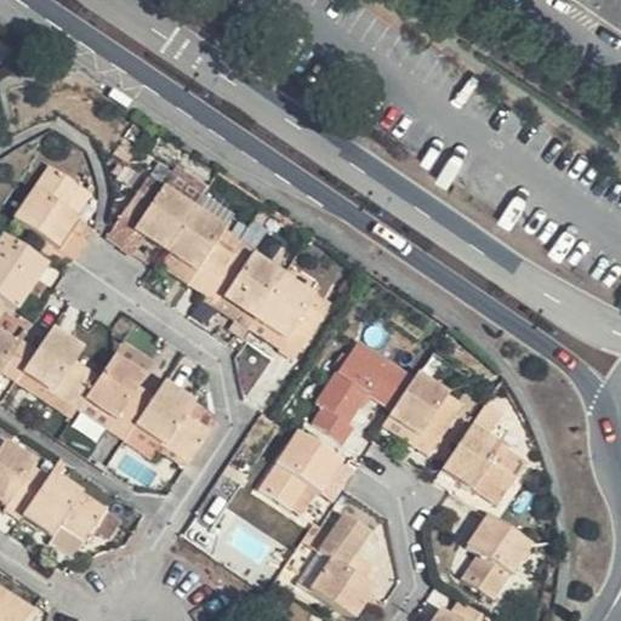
[(620,0),(581,0),(620,26),(620,0)]
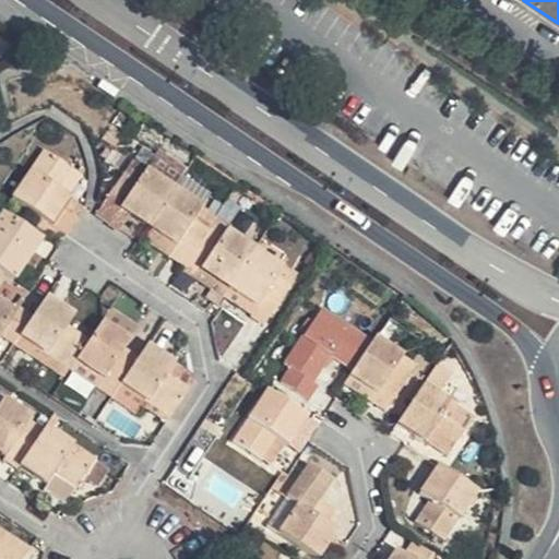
[(72,168),(44,150),(11,197),(50,222),(66,199),(56,191),(72,168)]
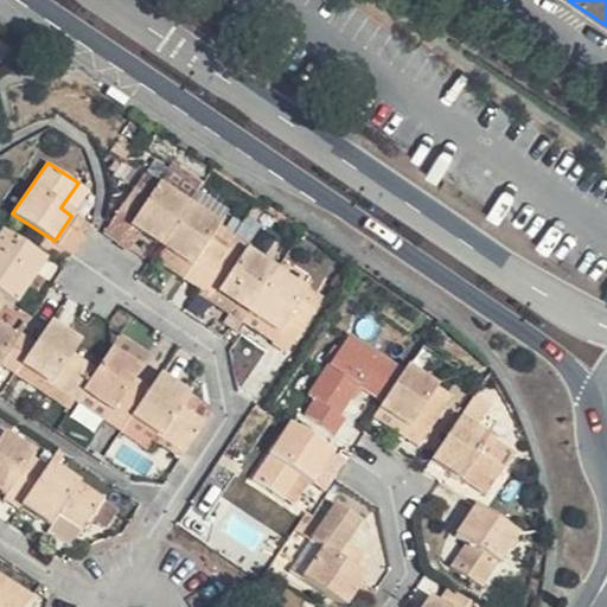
[(152,235),(180,254),(209,210),(166,181),(127,238),(142,249),(152,235)]
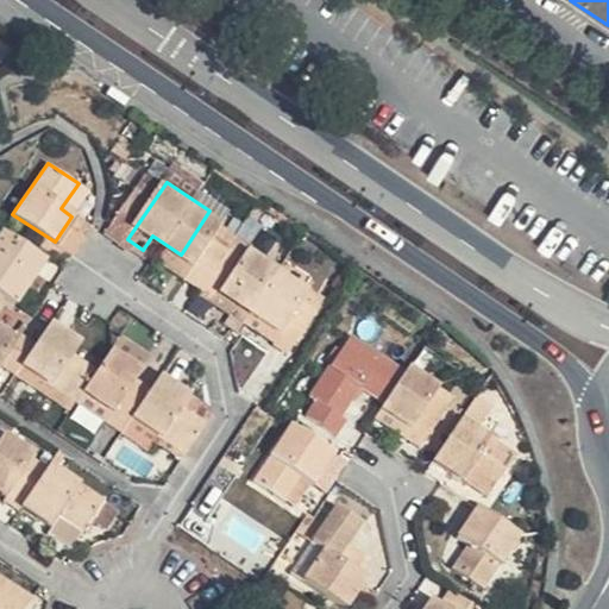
[(88,190),(79,183),(61,208),(71,217),(88,190)]
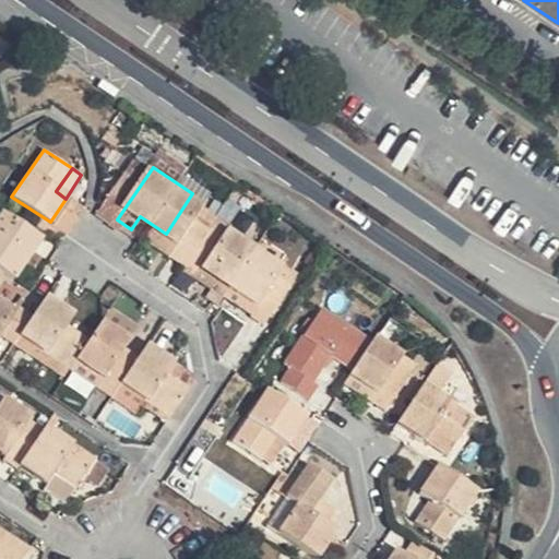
[(187,260),(201,270),(227,230),(215,222),(221,212),(192,193),(166,234),(170,237),(192,251),(187,260)]
